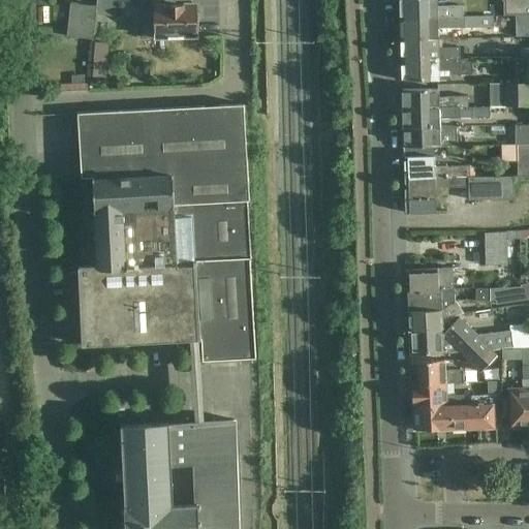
[(96,0),(96,6),(96,14),(111,17),(113,0),(109,0),(96,0)]
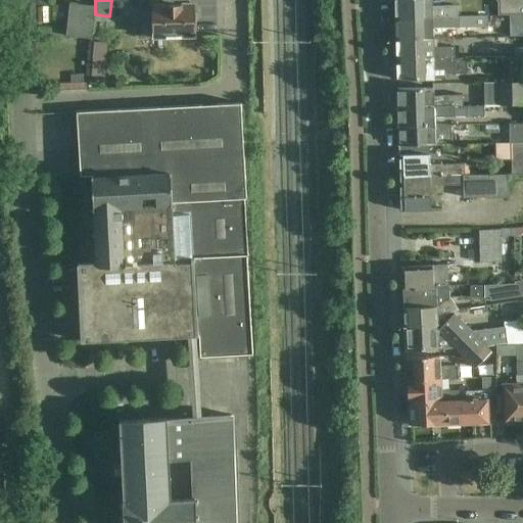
[(188,5),(188,0),(151,0),(152,37),(196,36),(196,33),(195,4),(188,5)]
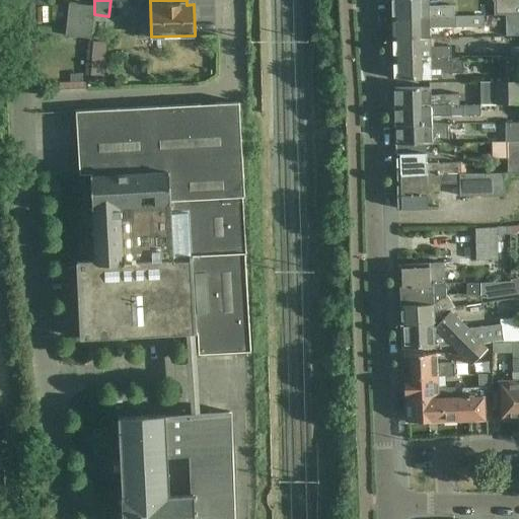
[(428,0),(391,0),(392,18),(454,17),(454,6),(444,6),(429,7),(428,0)]
